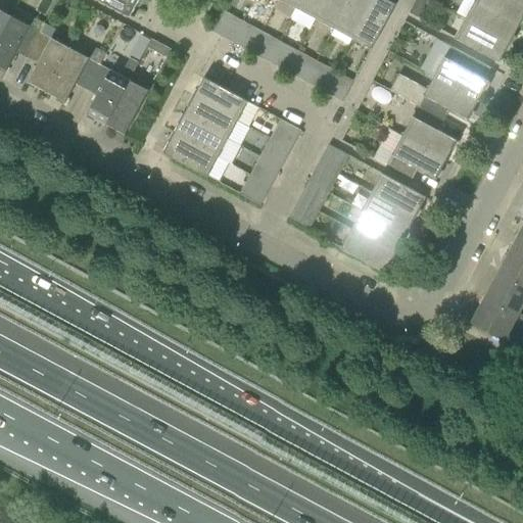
[(104,0),(134,17),(135,16),(132,14),(139,0),(104,0)]
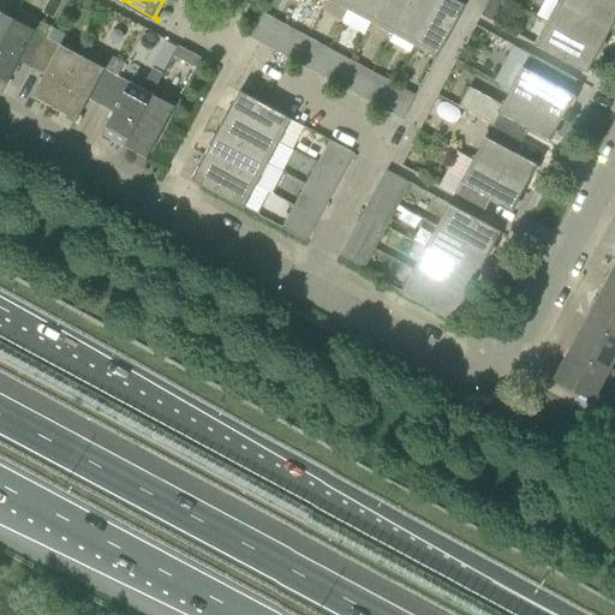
[(332,0),(351,10),(356,0),(332,0)]
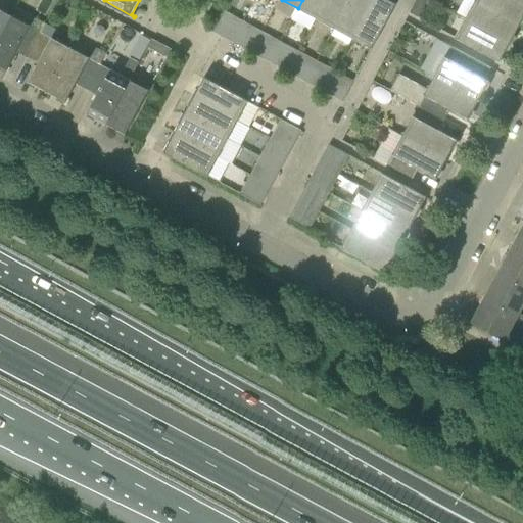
[(302,0),(298,8),(317,18),(326,0),(302,0)]
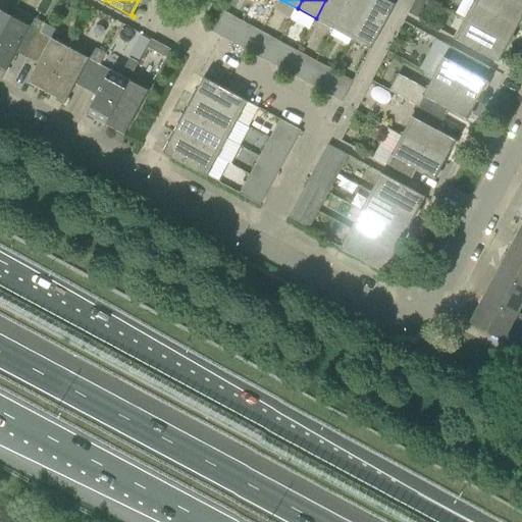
[(325,0),(316,18),(334,29),(349,0),(325,0)]
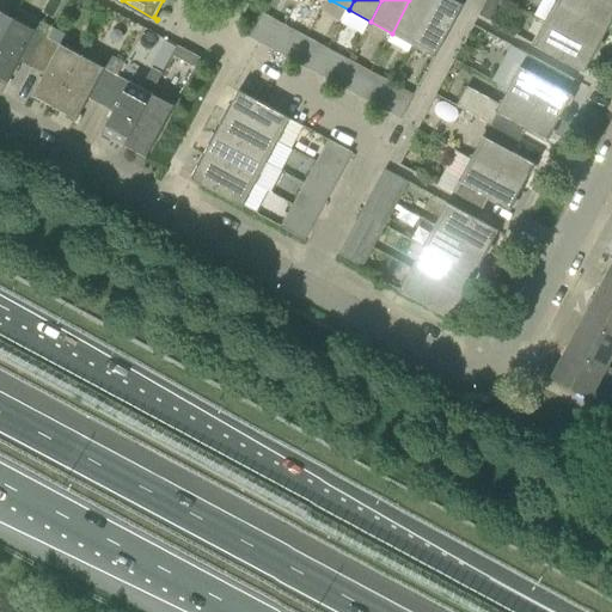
[(409,0),(392,34),(414,44),(436,0),(409,0)]
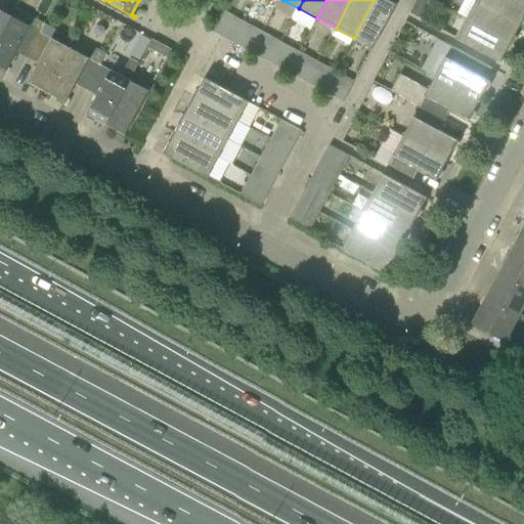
[(374,0),(354,38),(373,48),(398,2),(397,1),(395,4),(387,0),(374,0)]
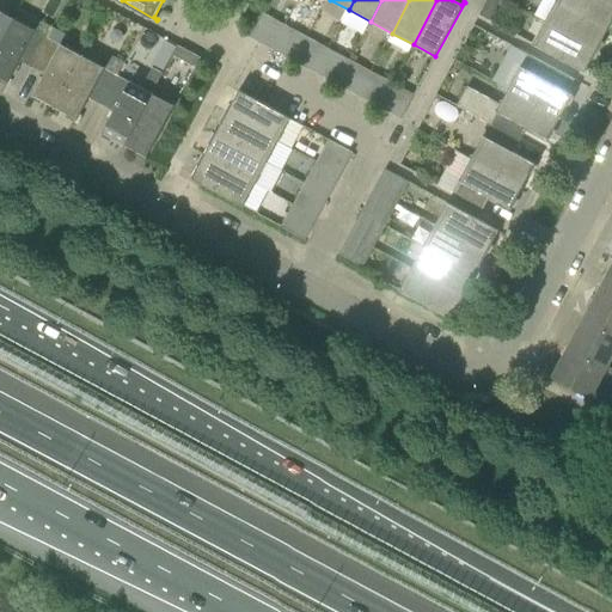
[(500,0),(487,0),(479,14),(489,20),(500,0)]
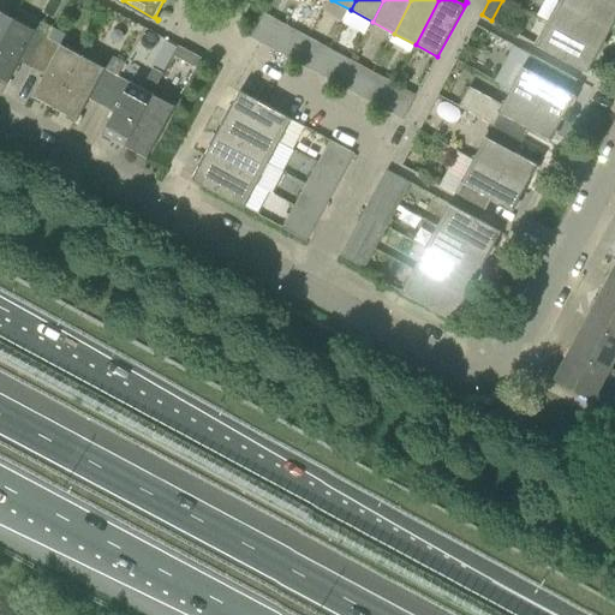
[(560,0),(548,22),(603,52),(599,49),(610,29),(614,31),(614,30),(560,0)]
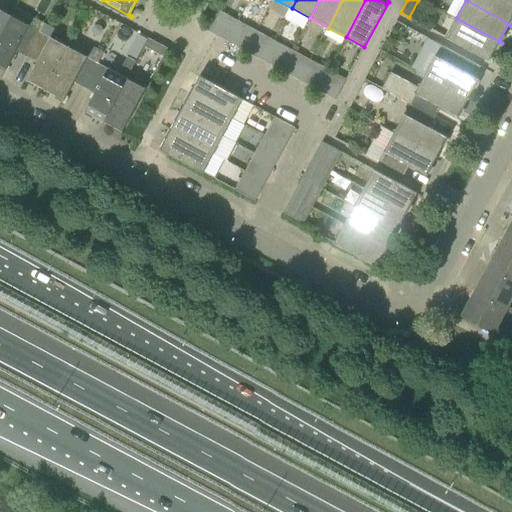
[(511,2),(508,0),(465,0),(466,0),(511,25),(509,23),(511,17),(511,2)]
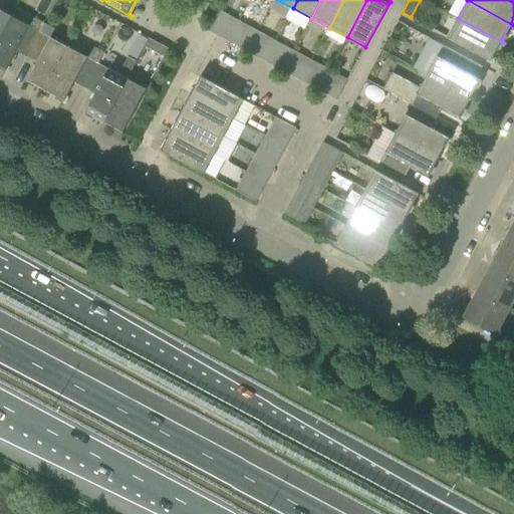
[(0,38),(12,16),(0,9),(0,38)]
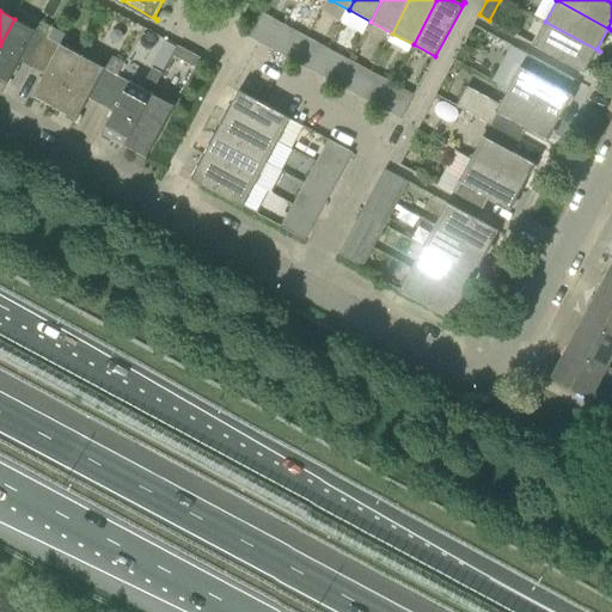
[(263,13),(250,37),(273,49),(286,25),(263,13)]
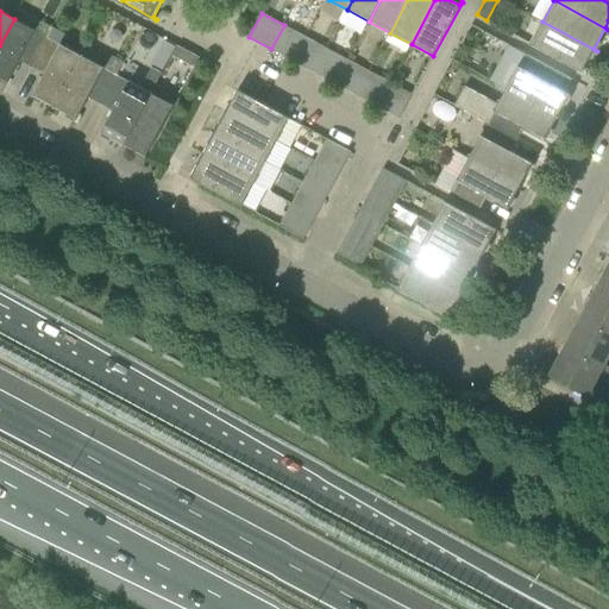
[(6,83),(7,85),(19,61),(32,68),(49,37),(14,19),(0,45),(0,75),(7,80),(6,83)]
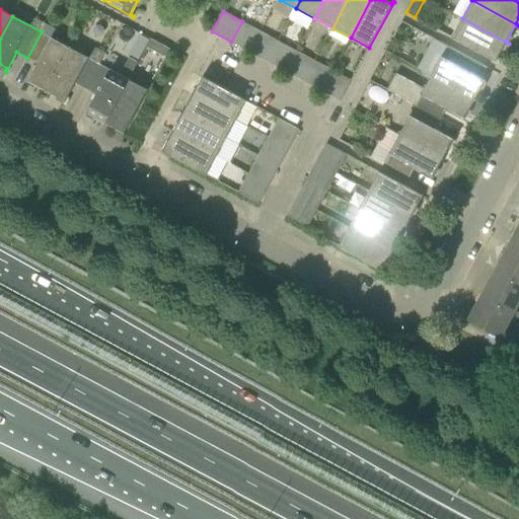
[(452,38),(499,62),(499,61),(496,60),(506,43),(509,45),(509,44),(462,18),(452,38)]
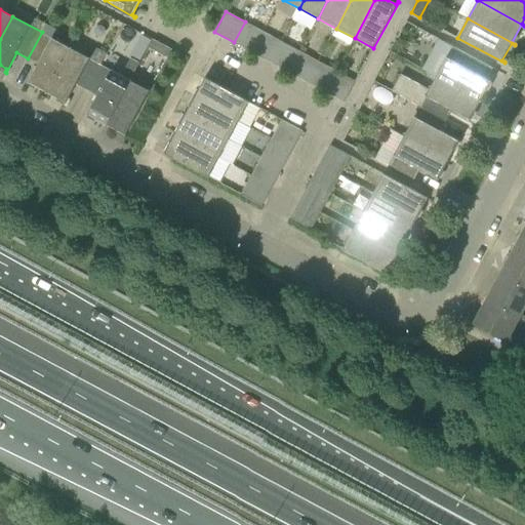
[(252,52),(264,32),(245,22),(234,42),(252,52)]
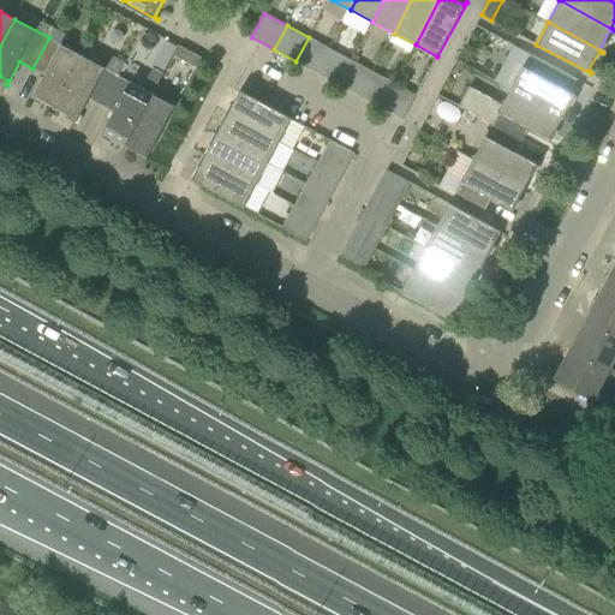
[(54,111),(84,57),(49,37),(33,69),(45,75),(33,99),(34,100),(35,96),(55,107),(54,111)]
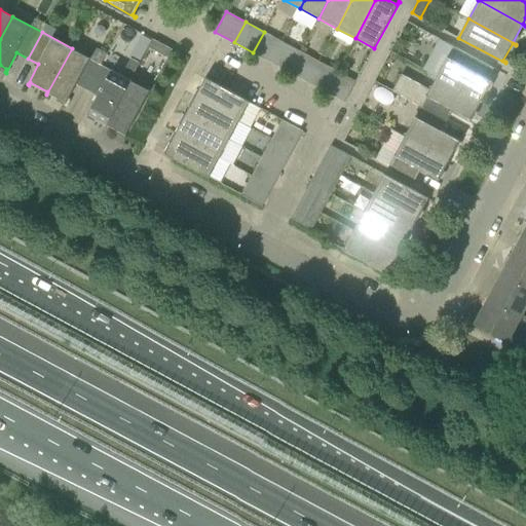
[(270,62),(283,41),(264,32),(253,52),(270,62)]
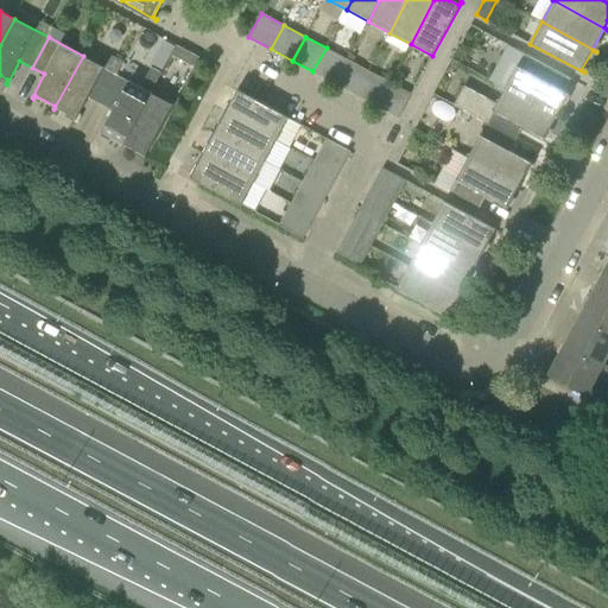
[(170,58),(176,46),(164,40),(158,52),(170,58)]
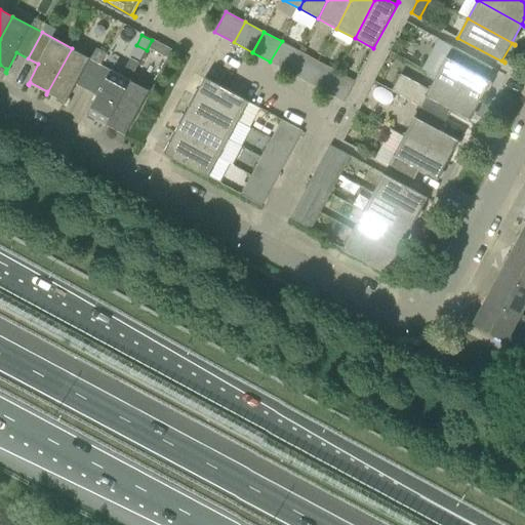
[(168,57),(172,49),(154,39),(150,47),(168,57)]
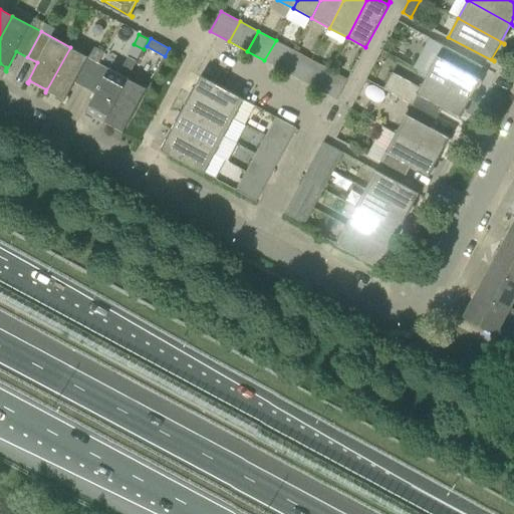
[(293,50),(276,40),(264,60),(282,70),(293,50)]
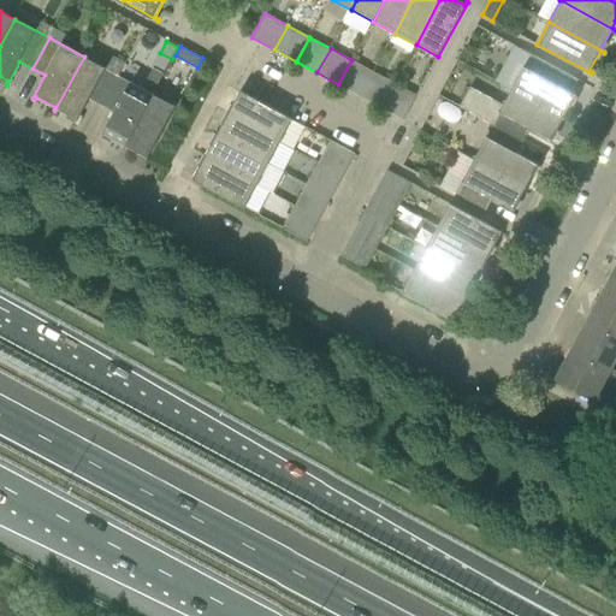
[(579,99),(579,96),(572,93),(579,81),(533,55),(527,66),(526,65),(513,89),(567,119),(568,119),(564,117),(575,96),(579,99)]
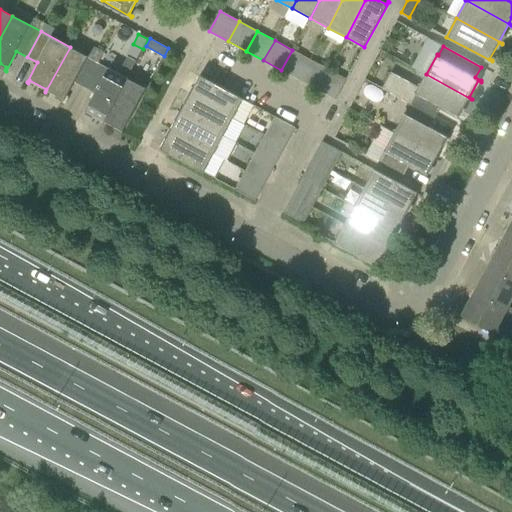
[(45,92),(46,92),(47,89),(64,99),(63,102),(64,102),(75,82),(85,88),(99,63),(92,59),(70,47),(45,92)]
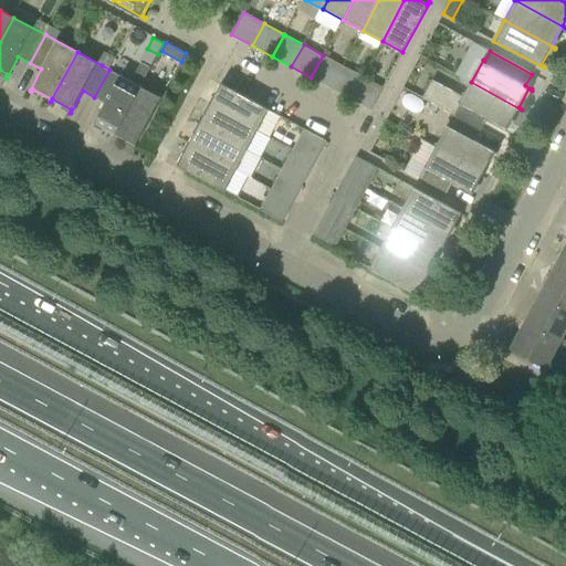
[(107,53),(102,65),(109,70),(116,58),(107,53)]
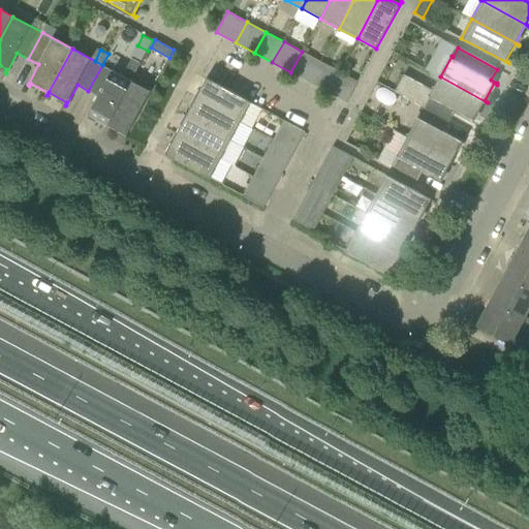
[(290,72),(309,83),(320,62),(302,52),(290,72)]
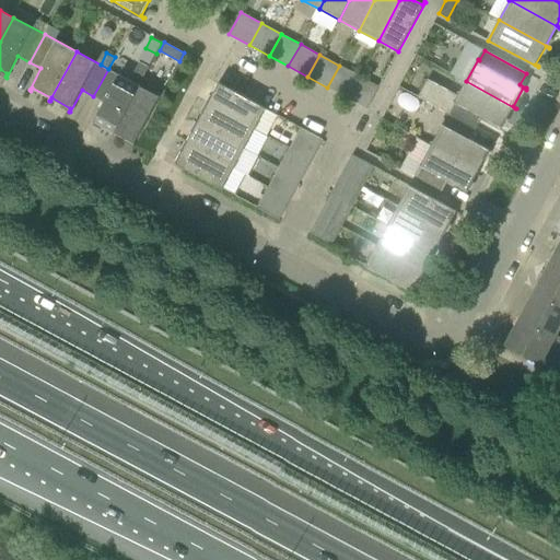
[(130,80),(108,69),(93,96),(104,103),(93,125),(94,125),(95,121),(114,131),(113,135),(113,136),(140,84),(150,67),(140,61),(130,80)]
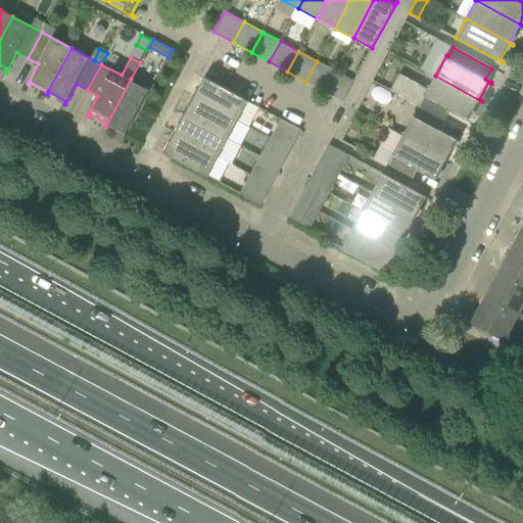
[(305,82),(324,92),(335,70),(317,61),(305,82)]
